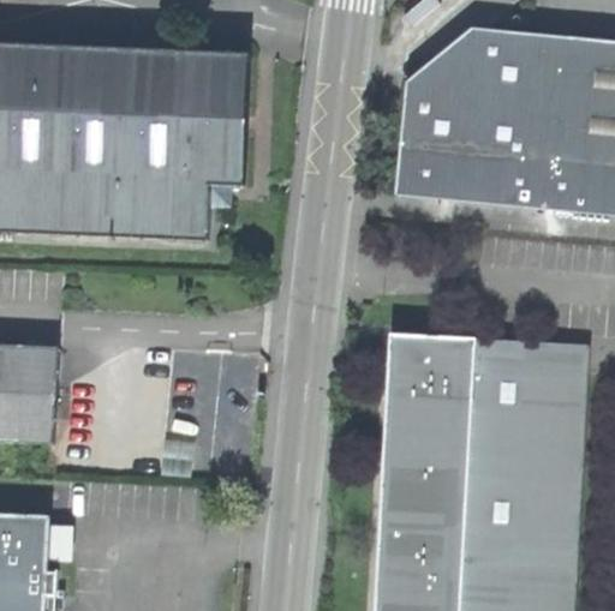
[(0,0),(0,228),(209,238),(212,183),(245,184),(245,181),(242,181),(243,137),(246,54),(251,53),(251,51),(0,40),(0,0)]
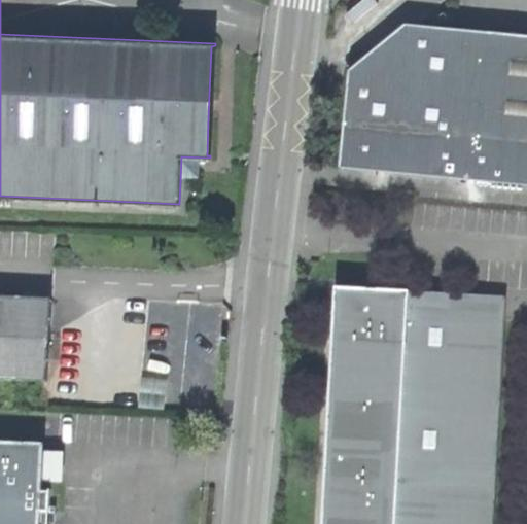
[(337,166),(526,185),(526,34),(421,24),(421,30),(416,31),(400,35),(386,43),(373,55),(358,71),(348,89),(344,88),(340,129),(337,166)]
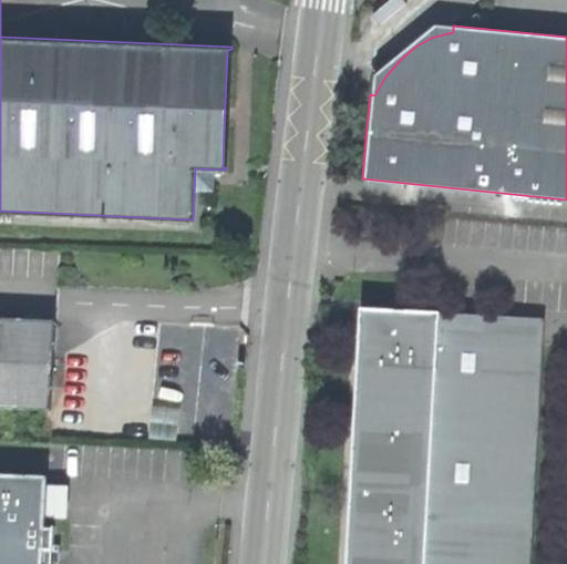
[(528,563),(543,317),(361,307),(346,563),(528,563)]
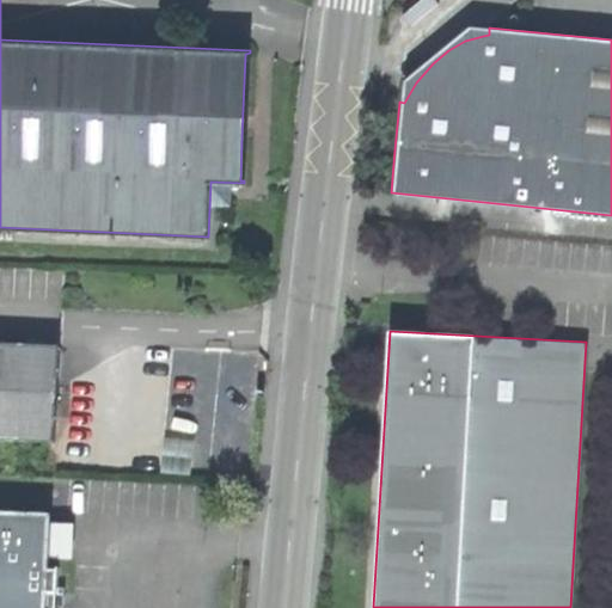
[(0,436),(54,440),(57,386),(60,342),(0,338),(0,436)]
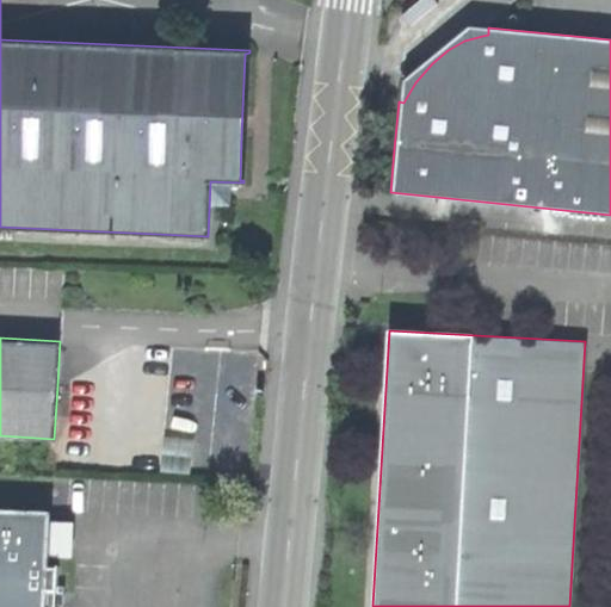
[(0,606),(47,606),(47,604),(48,590),(59,590),(59,584),(59,576),(60,568),(49,567),(50,553),(51,520),(51,511),(0,508),(0,606)]
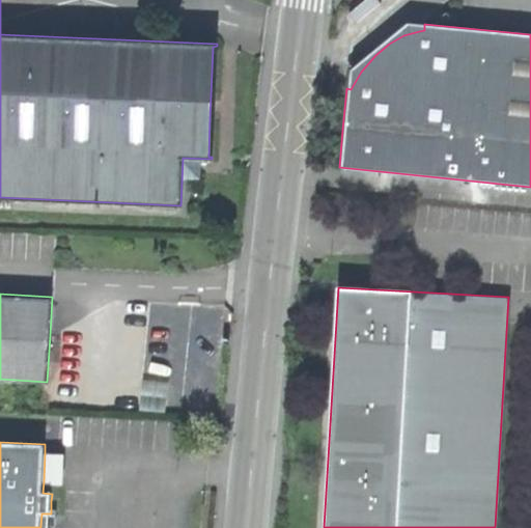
[(63,453),(45,452),(44,481),(62,482),(63,453)]
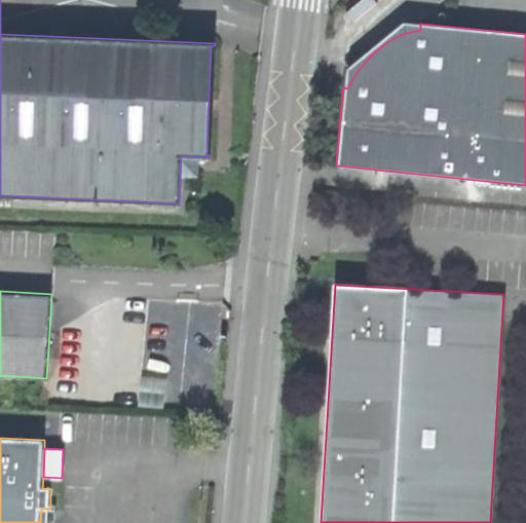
[(55,505),(50,503),(50,509),(41,509),(40,520),(54,521),(55,505)]
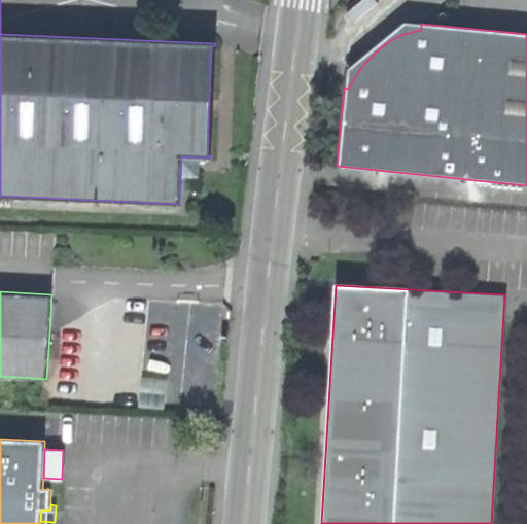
All buildings are outlined.
